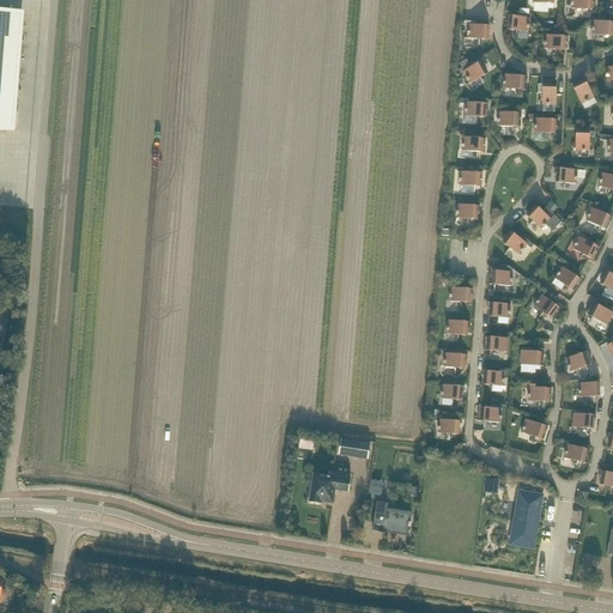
[(571,0),(571,2),(571,5),(571,10),(592,11),(592,4),(594,4),(594,0),(571,0)]
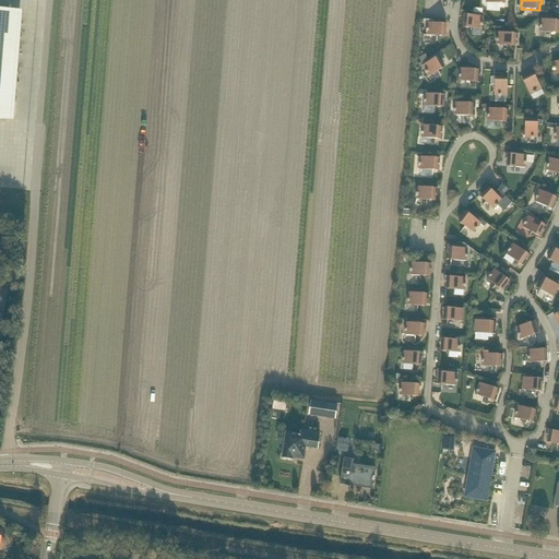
[(0,119),(3,120),(12,10),(0,9),(0,119)]
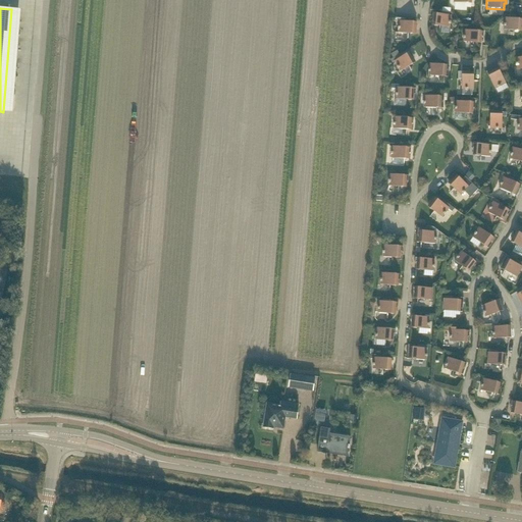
[(450,15),(451,13),(441,12),(441,14),(433,14),(432,22),(434,23),(434,25),(450,28),(450,23),(451,23),(451,21),(451,16),(450,15)]
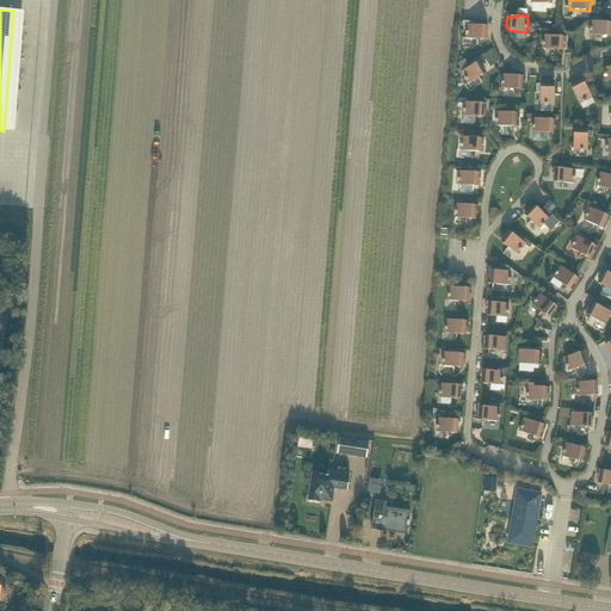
[(610,23),(603,23),(603,19),(596,18),(596,22),(592,22),(591,29),(590,28),(590,30),(591,31),(590,35),(608,37),(609,34),(610,34),(610,30),(610,29),(610,23)]
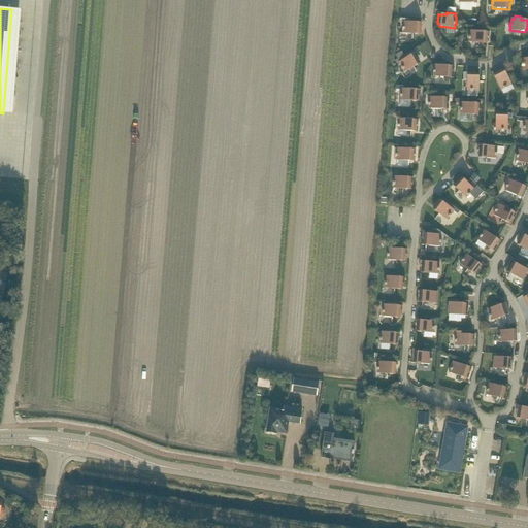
[(410,22),(410,20),(400,19),(399,22),(404,23),(403,28),(402,28),(402,30),(403,30),(403,33),(419,34),(419,32),(421,32),(422,23),(410,22)]
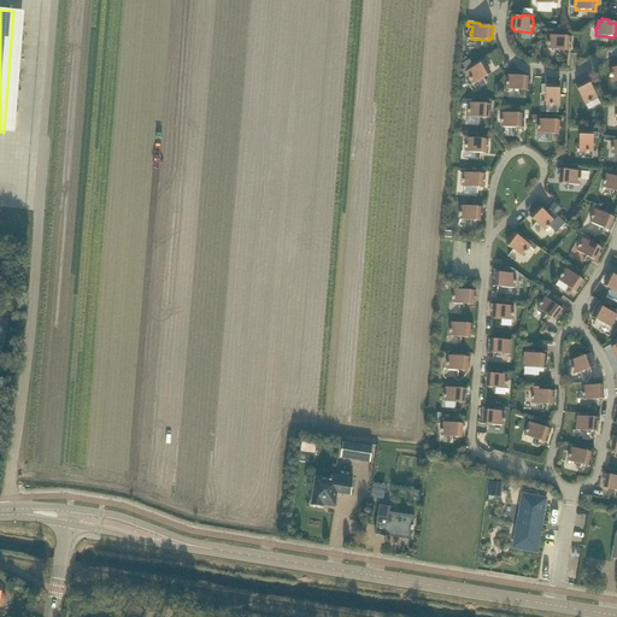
[(571,45),(573,39),(550,36),(548,43),(548,45),(548,46),(548,50),(566,52),(566,48),(569,48),(569,45),(571,45)]
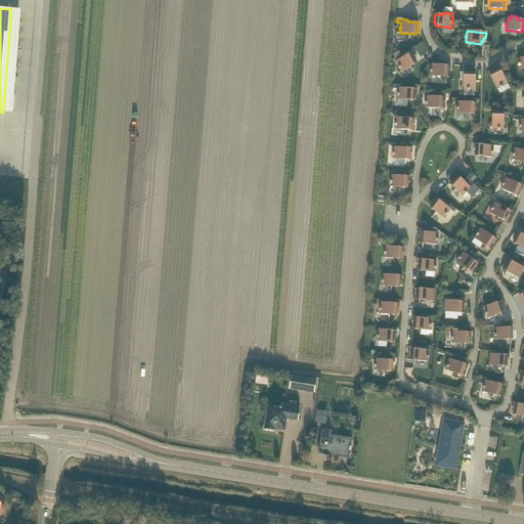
[(413,57),(416,57),(412,52),(402,58),(400,55),(392,60),(393,62),(396,61),(399,67),(398,68),(399,69),(400,69),(402,72),(416,64),(413,61),(416,60),(413,57)]
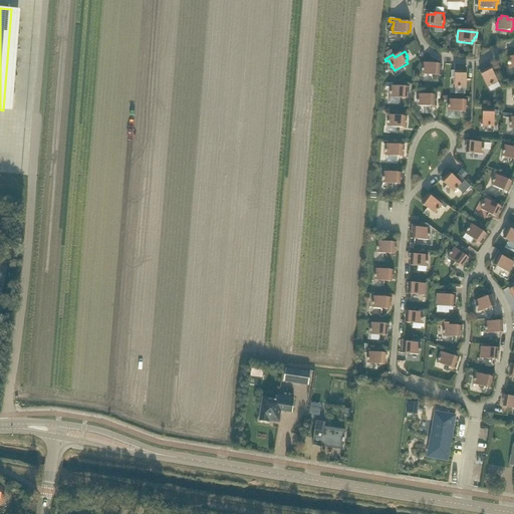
[(441,76),(442,64),(424,63),(423,68),(422,68),(422,70),(423,70),(422,74),(441,76)]
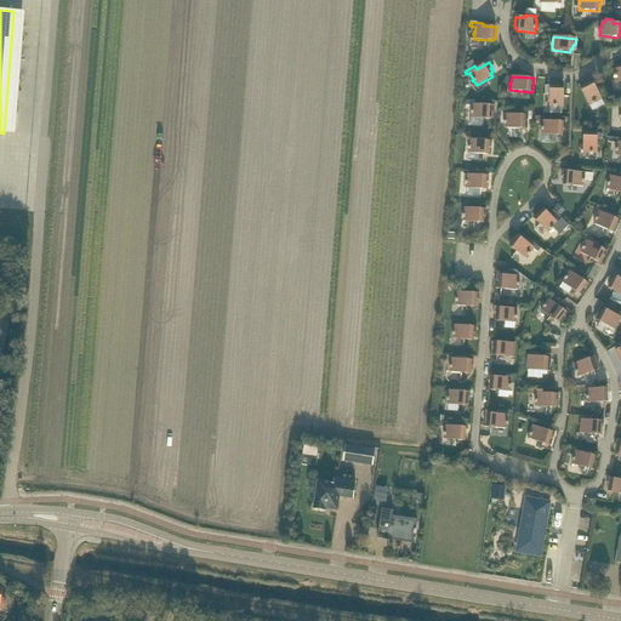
[(593,84),(591,85),(590,83),(586,85),(585,83),(579,86),(590,106),(593,110),(604,106),(605,104),(602,98),(604,97),(602,92),(599,93),(593,84)]
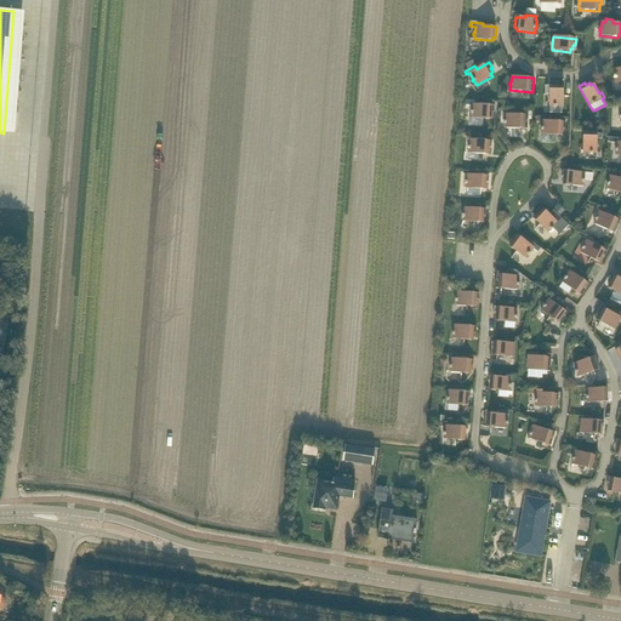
[(563,107),(564,84),(557,84),(557,86),(550,86),(550,107),(550,113),(562,113),(562,107),(563,107)]
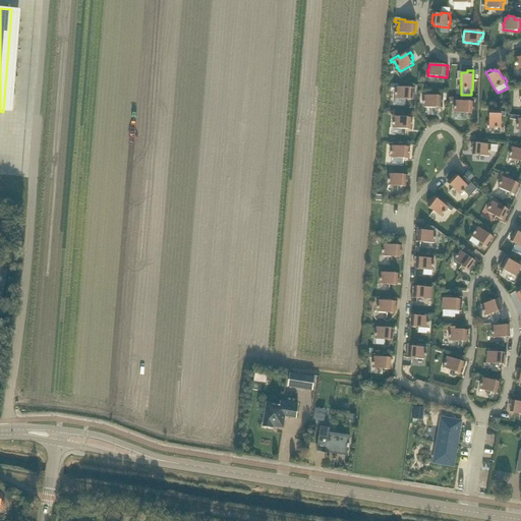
[(414,95),(415,89),(396,88),(396,94),(395,94),(395,96),(396,96),(395,99),(410,101),(411,98),(413,98),(413,95),(414,95)]
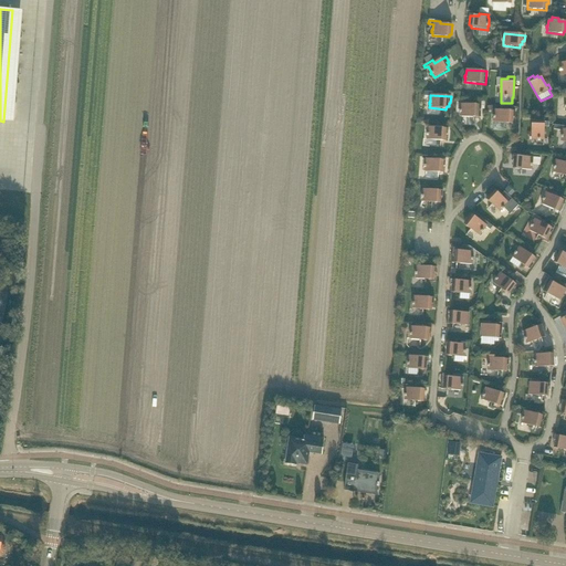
[(481,117),(481,103),(475,103),(475,105),(460,104),(460,111),(459,111),(459,113),(460,113),(460,117),(481,117)]
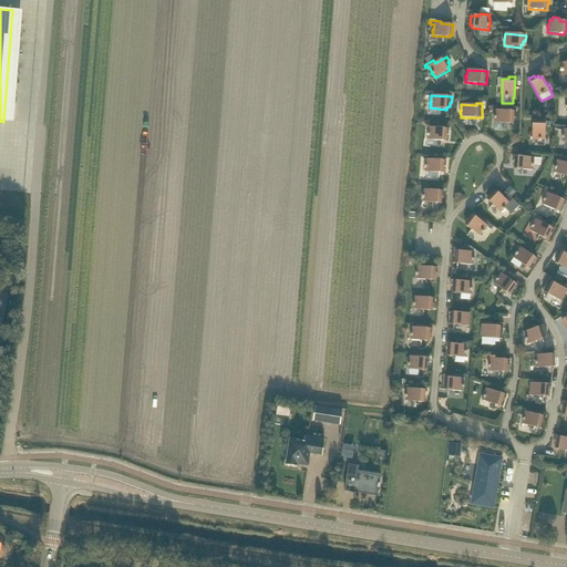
[(516,117),(516,112),(496,110),(495,116),(494,116),(494,119),(495,119),(495,123),(514,124),(514,117),(516,117)]
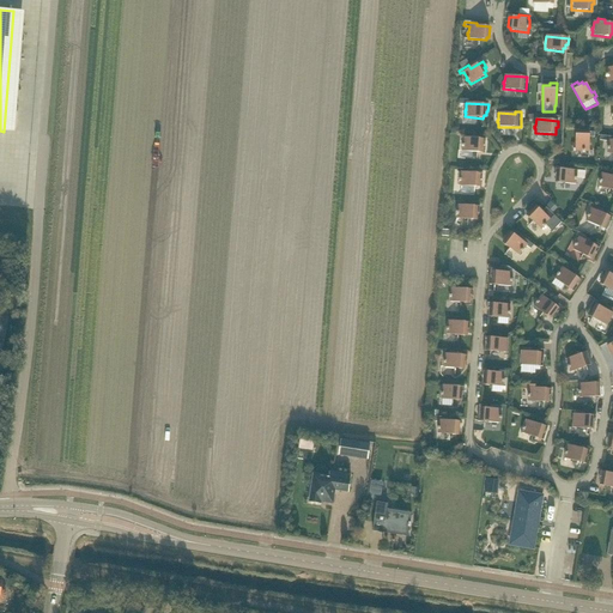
[(589,152),(590,129),(583,129),(583,131),(580,131),(580,133),(576,133),(576,151),(583,151),(583,152),(586,152),(589,152)]
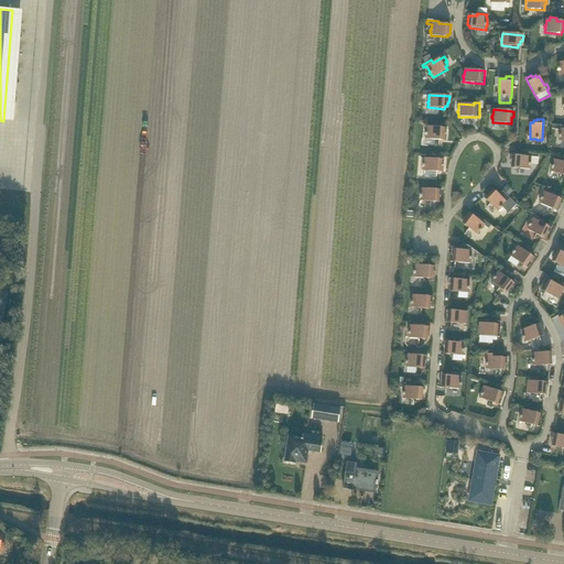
[(435,128),(436,126),(429,125),(427,127),(426,127),(425,133),(425,136),(425,139),(444,141),(444,134),(446,134),(446,129),(435,128)]
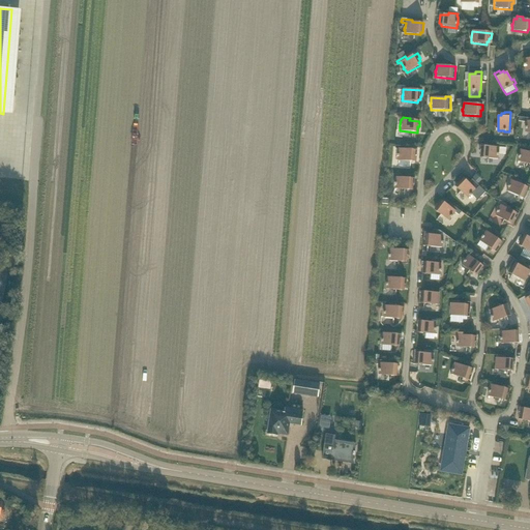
[(529,118),(519,117),(519,121),(527,122),(526,127),(526,126),(525,128),(526,129),(525,133),(529,133),(529,118)]
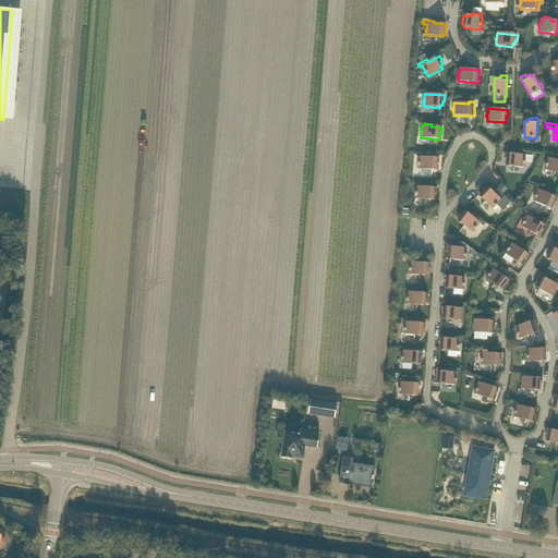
[(429,158),(431,155),(416,154),(416,157),(420,157),(419,164),(417,164),(417,166),(419,166),(419,169),(437,171),(437,165),(439,165),(439,158),(429,158)]
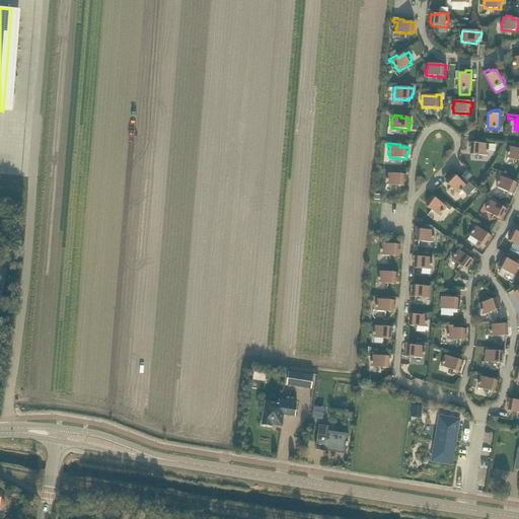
[(494,151),(494,145),(468,143),(468,148),(469,149),(469,152),(471,152),(471,155),(487,156),(487,152),(488,153),(488,151),(494,151)]
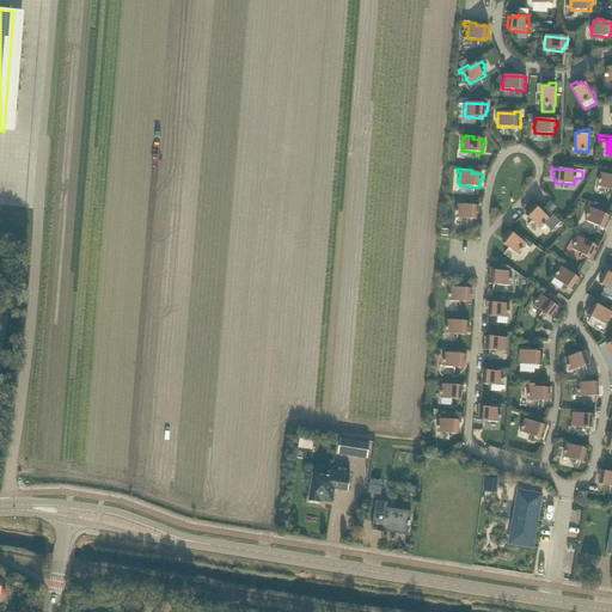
[(611,176),(601,173),(600,179),(599,179),(599,182),(598,187),(611,190),(611,176)]
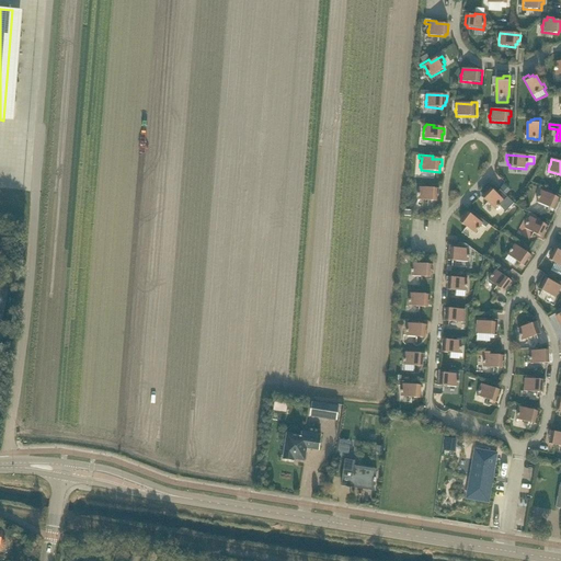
[(438,195),(439,190),(419,187),(419,194),(418,194),(418,196),(419,196),(418,201),(434,202),(435,198),(437,198),(437,195),(438,195)]
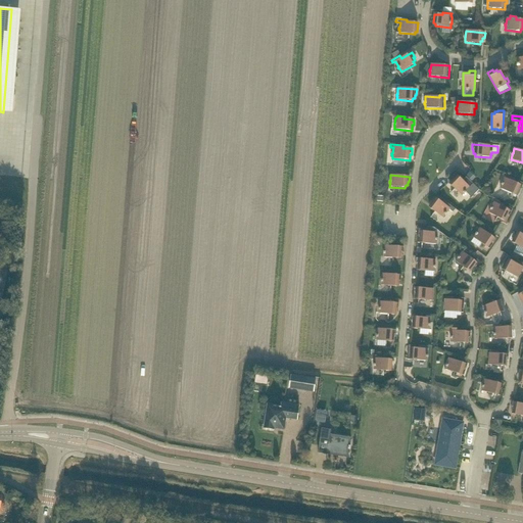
[(465,179),(463,181),(457,175),(453,179),(454,180),(452,182),(453,184),(450,186),(462,196),(465,193),(465,194),(466,192),(466,191),(471,196),(476,191),(471,186),(470,188),(467,185),(469,183),(465,179)]
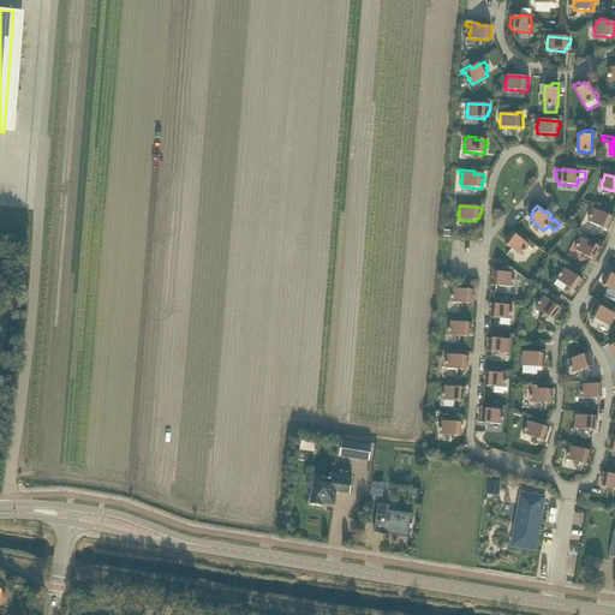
[(604,214),(605,212),(599,209),(598,212),(593,209),(591,216),(590,215),(589,218),(590,218),(589,222),(609,231),(614,216),(614,215),(609,214),(609,216),(604,214)]
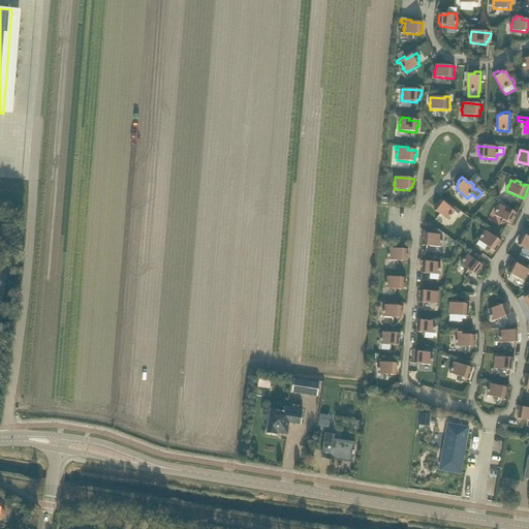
[(456,210),(455,211),(441,200),(435,208),(437,209),(435,211),(447,220),(450,218),(452,216),(454,213),(458,216),(460,213),(456,210)]
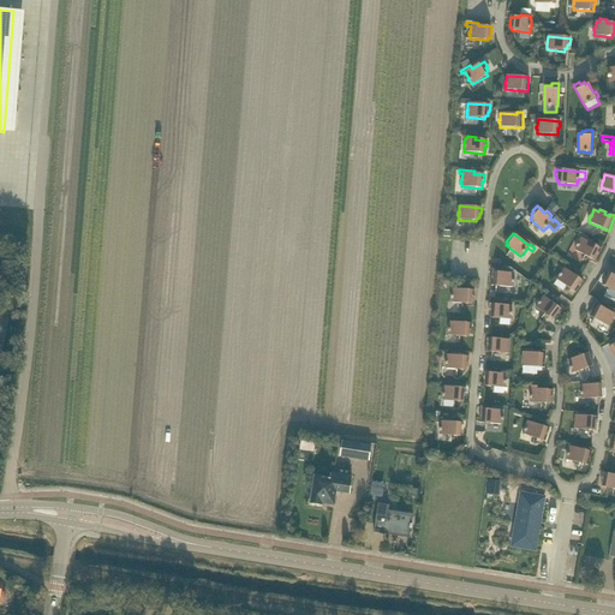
[(592,244),(593,240),(583,236),(578,245),(578,244),(577,246),(578,246),(575,251),(593,260),(597,254),(598,255),(603,246),(597,244),(596,246),(592,244)]
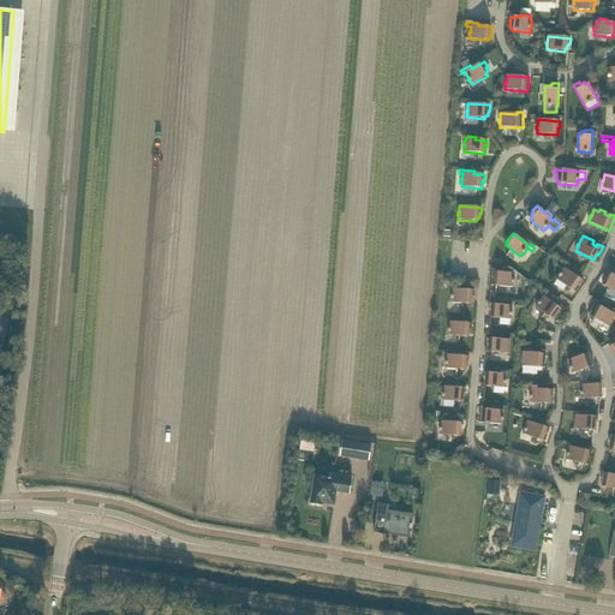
[(514,281),(514,270),(512,269),(506,268),(505,273),(499,273),(499,270),(493,269),(491,286),(513,287),(514,284),(514,281)]
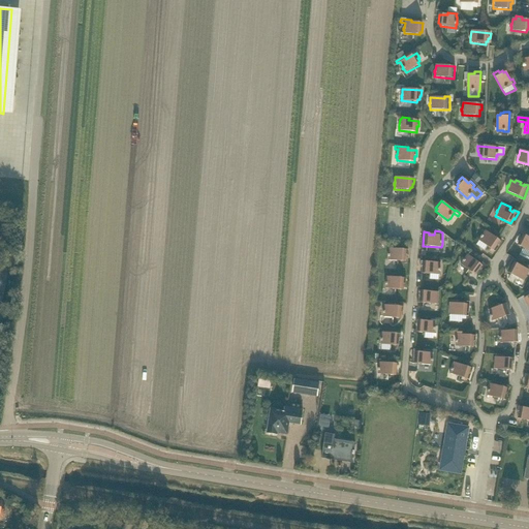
[(495,252),(502,242),(486,231),(483,236),(481,236),(480,237),(481,238),(479,241),(476,245),(485,250),(488,246),(495,252)]
